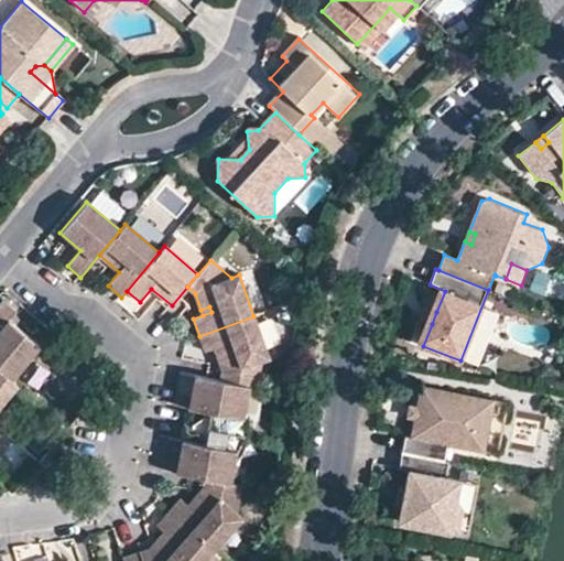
[(39,346),(9,321),(15,312),(2,301),(0,303),(0,370),(10,380),(39,346)]
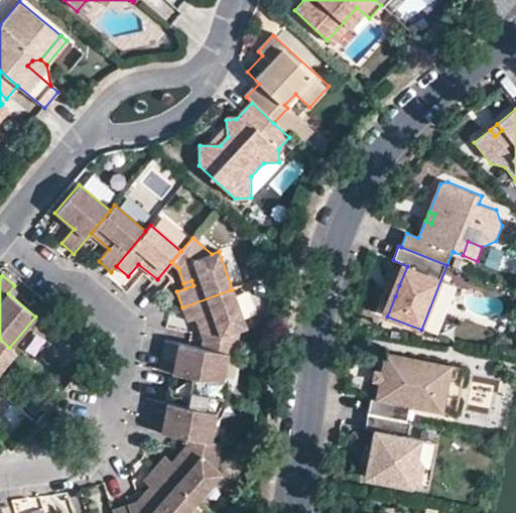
[(191,280),(183,283),(185,288),(194,285),(191,280)]
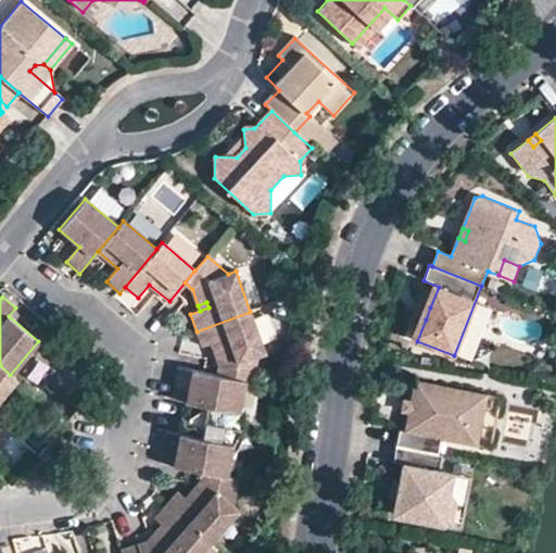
[(430,308),(424,305),(419,317),(426,319),(430,308)]
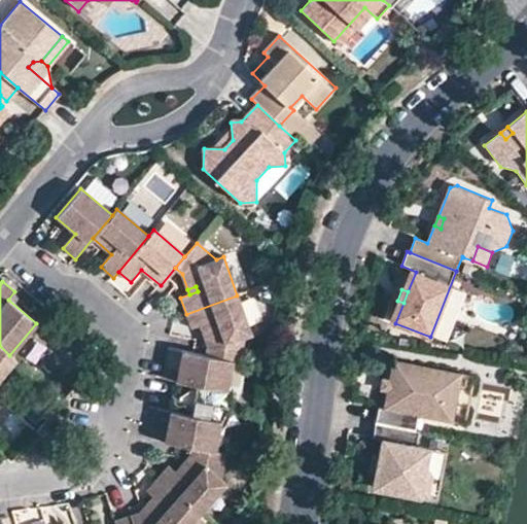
[(250,335),(237,295),(186,314),(191,329),(201,326),(209,323),(211,328),(203,332),(208,347),(206,356),(231,360),(239,362),(244,337),(250,335)]
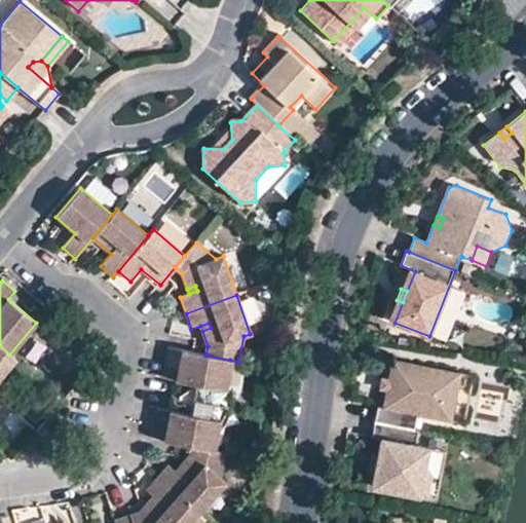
[(211,328),(209,323),(200,326),(202,331),(211,328)]
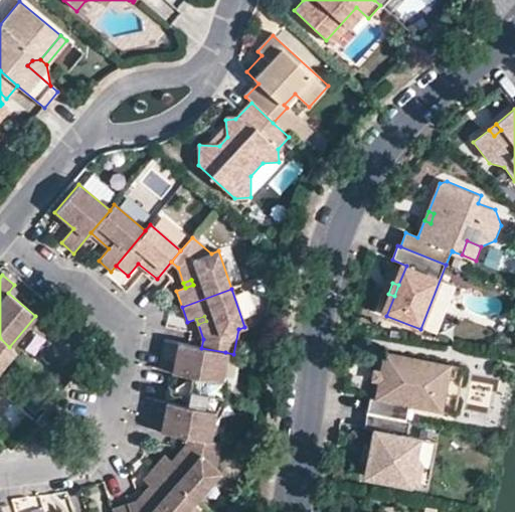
[(9,347),(0,338),(0,369),(15,351),(9,347)]
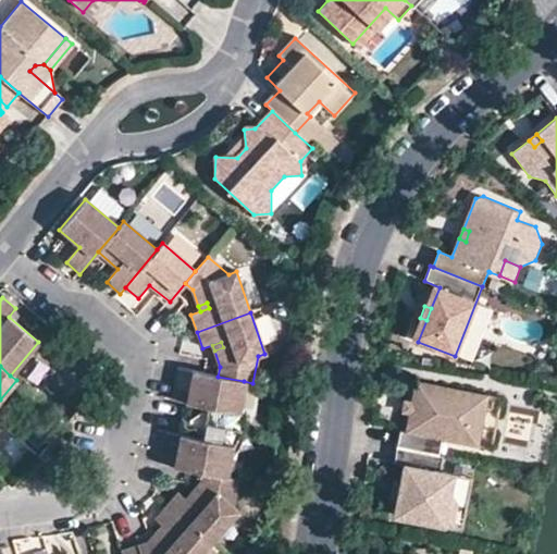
[(218,377),(177,368),(171,401),(207,407),(201,440),(164,432),(160,465),(202,474),(225,478),(229,458),(235,429),(239,401),(244,381),(218,377)]
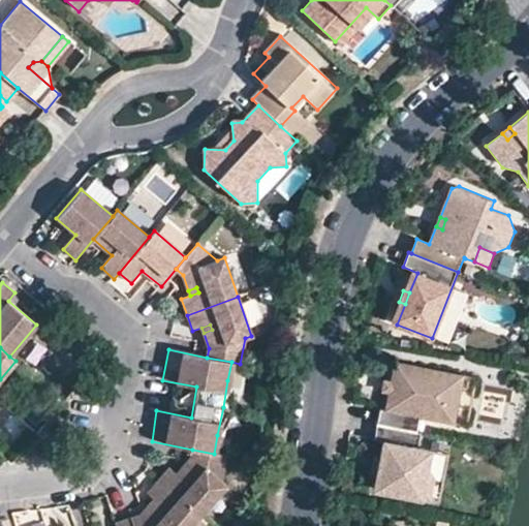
[(463,376),(396,363),(392,382),(390,393),(386,410),(380,409),(377,425),(416,433),(419,418),(454,424),(463,376)]
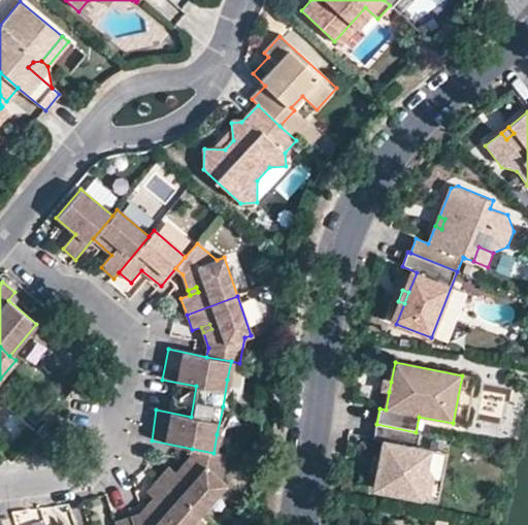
[(232,395),(231,389),(229,384),(227,380),(223,406),(231,408),(232,404),(232,399),(232,395)]
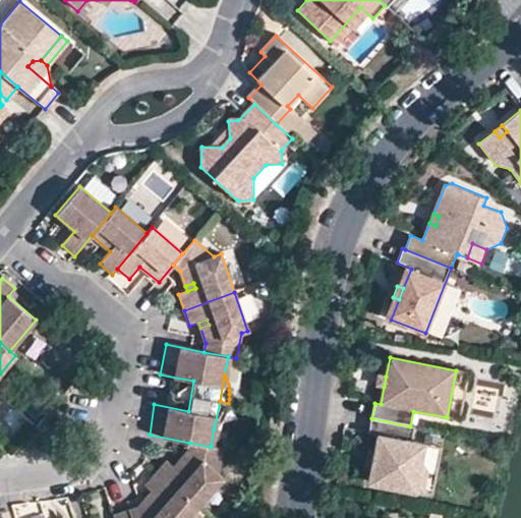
[(384,387),(386,377),(379,375),(377,385),(384,387)]
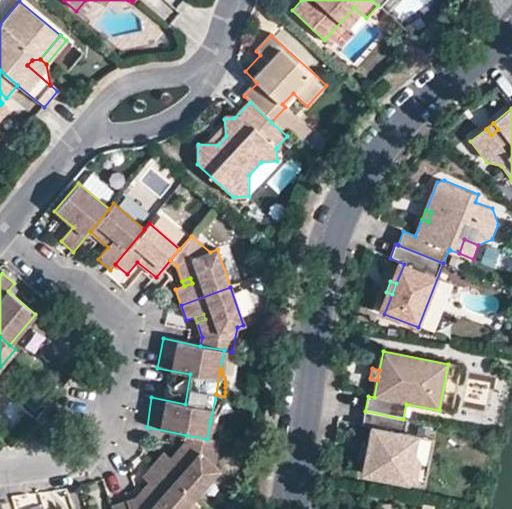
[(224,396),(216,394),(210,421),(214,417),(217,413),(220,407),(222,403),(224,396)]
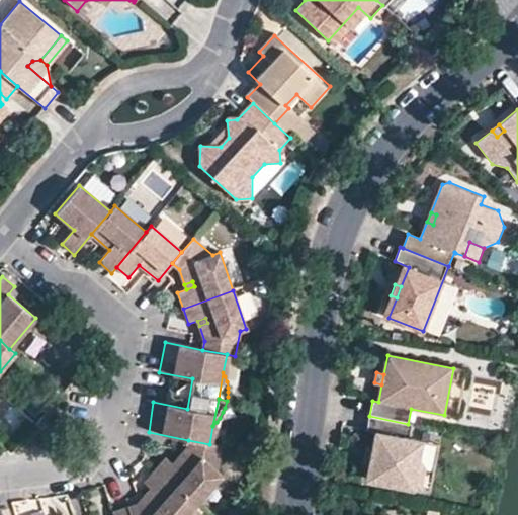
[(422,442),(409,439),(412,424),(408,424),(369,416),(366,431),(374,432),(371,448),(368,464),(365,481),(420,491),(424,469),(418,460),(422,442)]
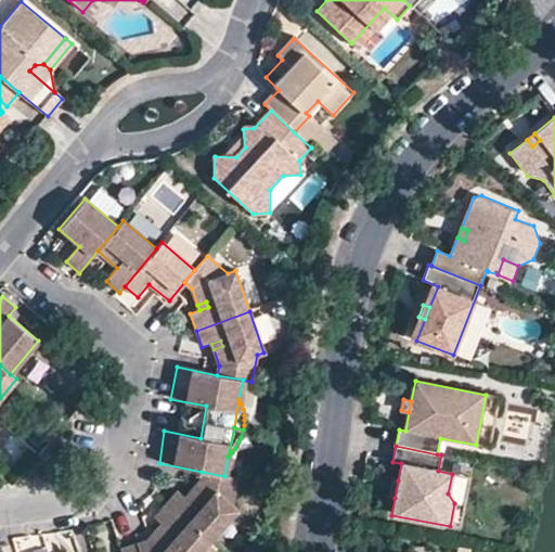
[(224,476),(202,472),(201,480),(190,493),(196,500),(192,504),(185,498),(178,491),(166,504),(207,541),(236,509),(231,503),(235,478),(224,476)]
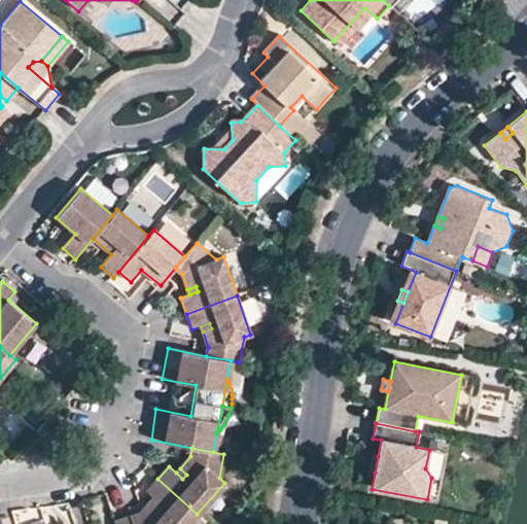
[(375,473),(378,456),(373,455),(370,470),(375,473)]
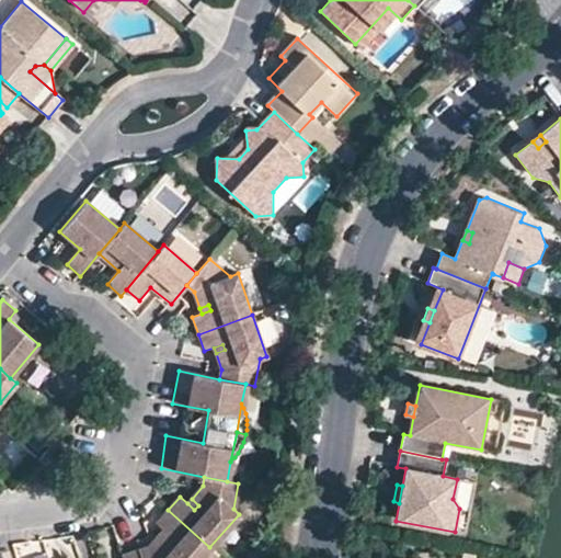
[(198,505),(192,499),(187,503),(194,510),(198,505)]
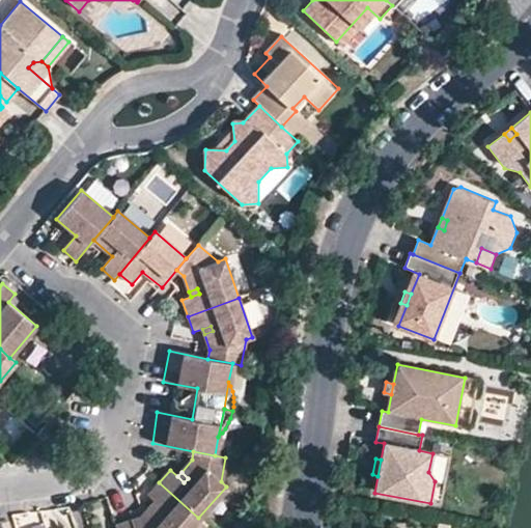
[(189,527),(198,518),(159,482),(148,496),(156,502),(162,508),(158,512),(151,506),(140,519),(131,521),(132,527),(189,527)]
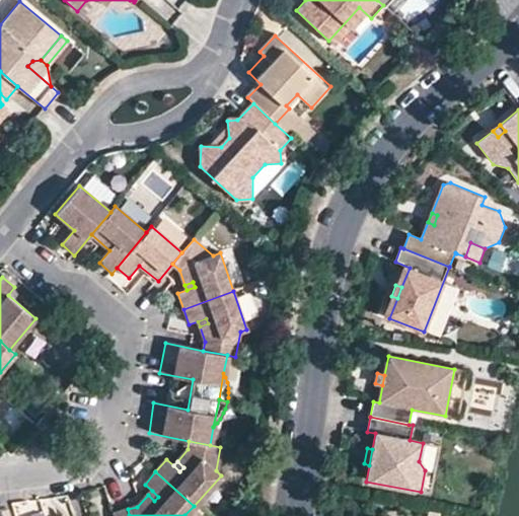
[(158,497),(152,491),(148,495),(154,501),(158,497)]
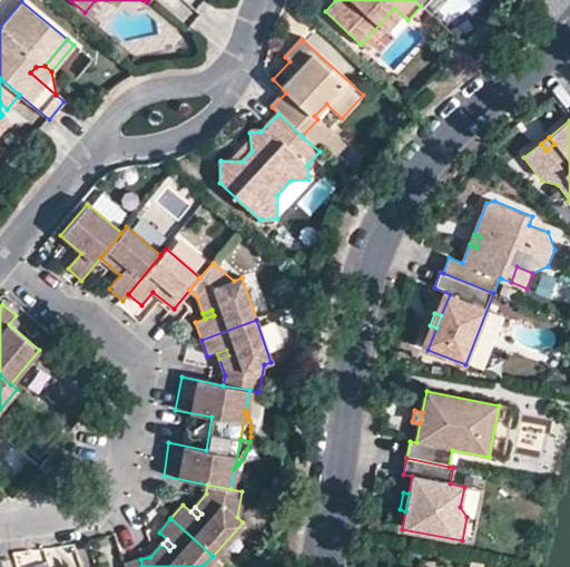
[(224,566),(213,556),(203,566),(224,566)]
